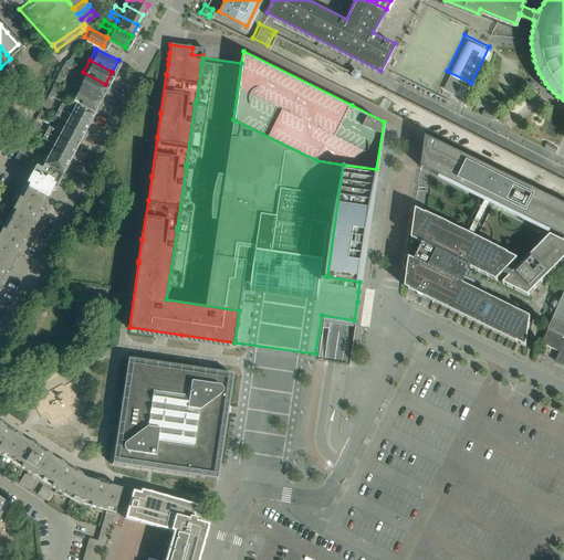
[(98,95),(105,84),(83,72),(76,84),(98,95)]
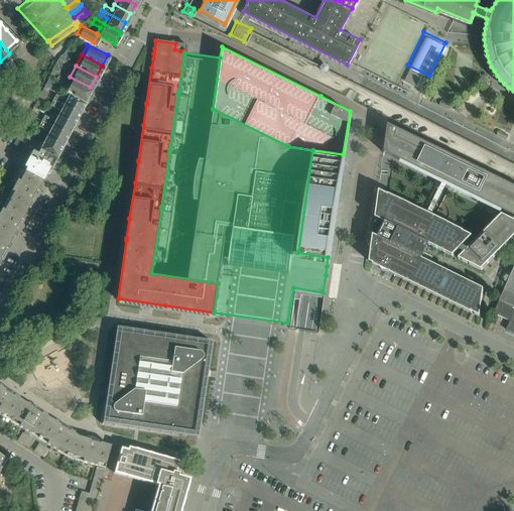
[(91,88),(90,87),(70,77),(63,89),(67,91),(84,100),(91,88)]
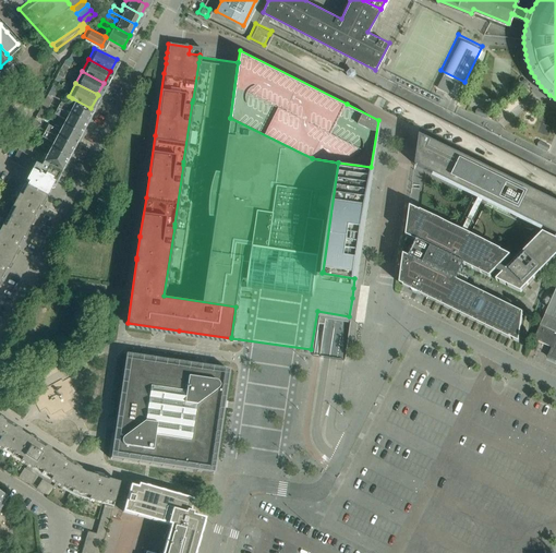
[(91,108),(72,98),(70,104),(58,97),(55,104),(84,120),(91,108)]
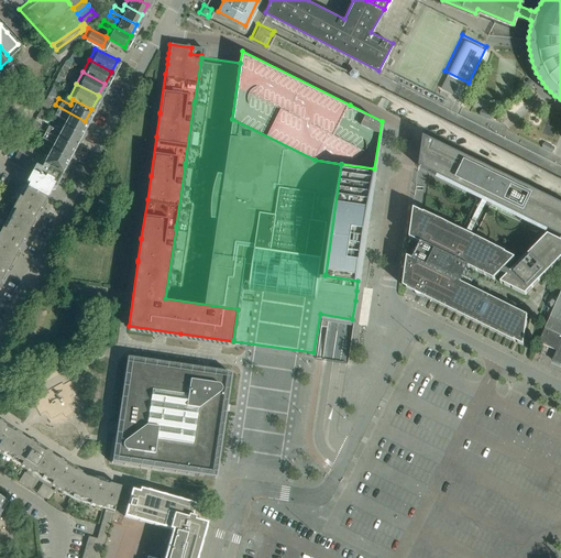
[(79,132),(85,121),(55,105),(53,110),(64,116),(61,122),(79,132)]
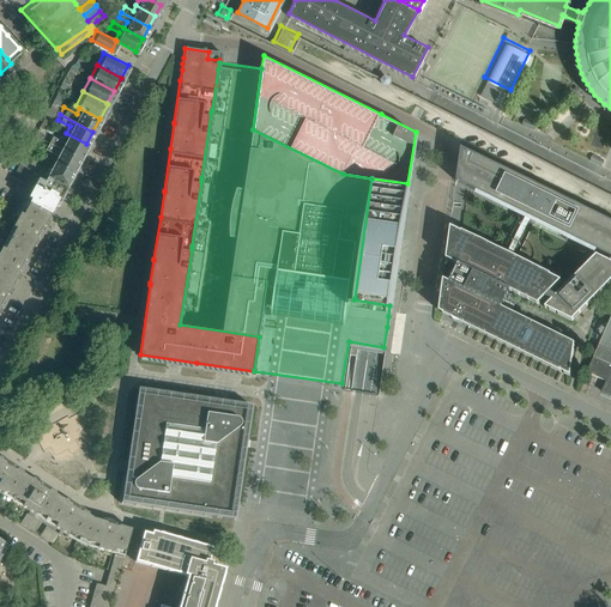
[(86,144),(66,133),(59,129),(56,135),(50,132),(47,139),(79,157),(86,144)]
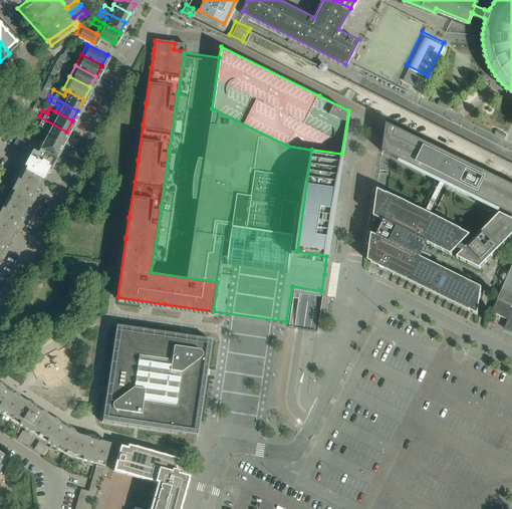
[(60,142),(66,132),(39,116),(36,121),(47,126),(43,133),(60,142)]
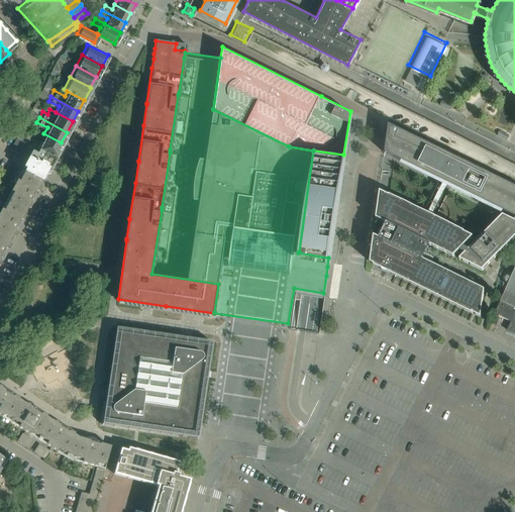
[(514,183),(387,120),(387,122),(383,148),(442,178),(426,211),(378,187),(376,201),(379,202),(378,204),(376,203),(376,204),(377,205),(376,207),(375,207),(374,214),(384,219),(377,233),(372,231),(371,238),(373,239),(371,244),(370,244),(369,252),(369,259),(394,271),(479,313),(481,304),(479,303),(479,301),(481,301),(483,286),(422,256),(429,240),(452,252),(457,246),(464,249),(457,256),(459,256),(460,254),(462,256),(461,257),(467,260),(468,258),(470,260),(469,261),(481,267),(514,230),(514,220),(514,219),(514,183)]
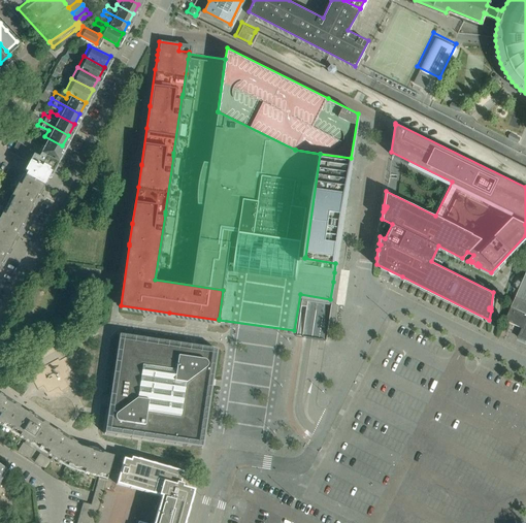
[(56,158),(62,145),(44,136),(38,149),(56,158)]
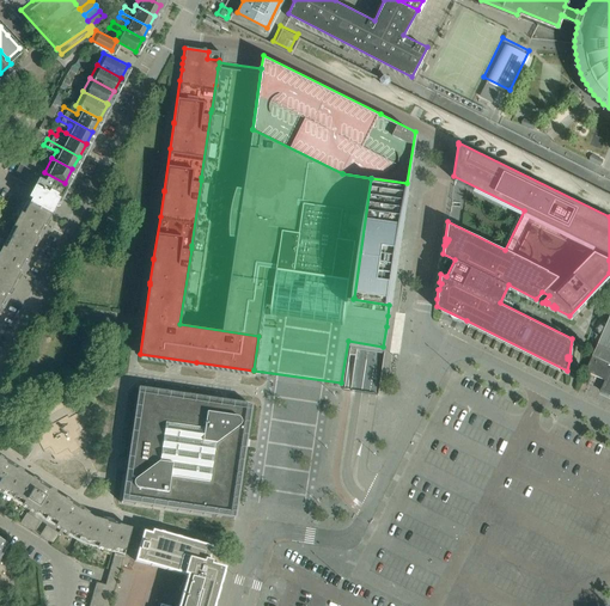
[(20,177),(28,164),(24,163),(18,159),(11,172),(20,177)]
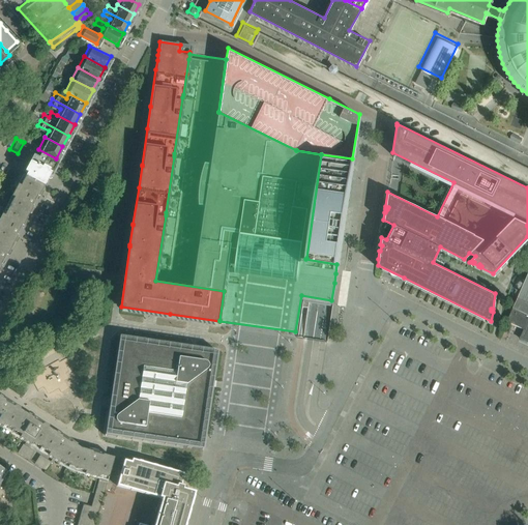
[(46,174),(49,170),(50,171),(56,158),(38,149),(36,153),(31,151),(30,152),(27,158),(24,163),(22,168),(24,170),(23,173),(41,182),(46,174)]
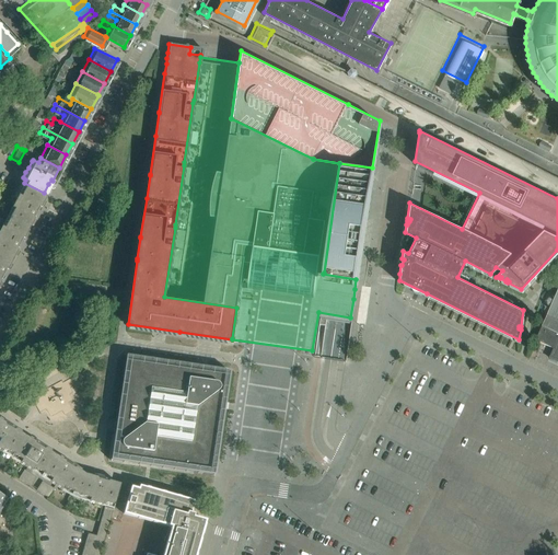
[(356,279),(372,168),(339,163),(324,273),(323,274),(322,284),(355,289),(356,279)]
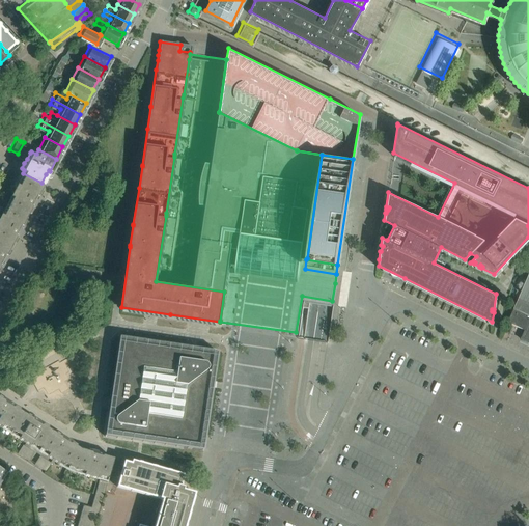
[(29,210),(40,189),(39,188),(42,183),(23,173),(18,183),(16,181),(4,202),(26,213),(28,210),(29,210)]
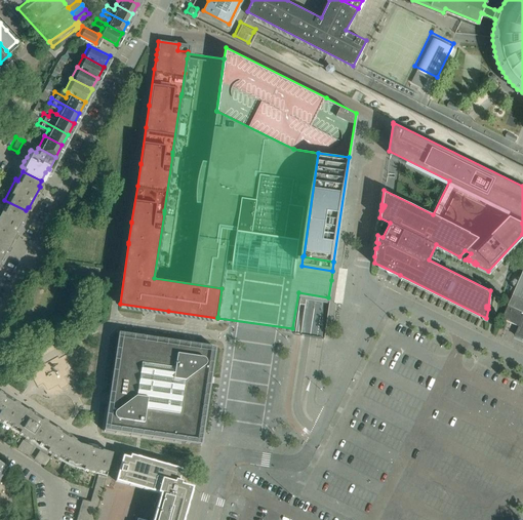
[(13,237),(25,215),(24,214),(26,210),(4,200),(0,207),(0,235),(10,240),(12,236),(13,237)]
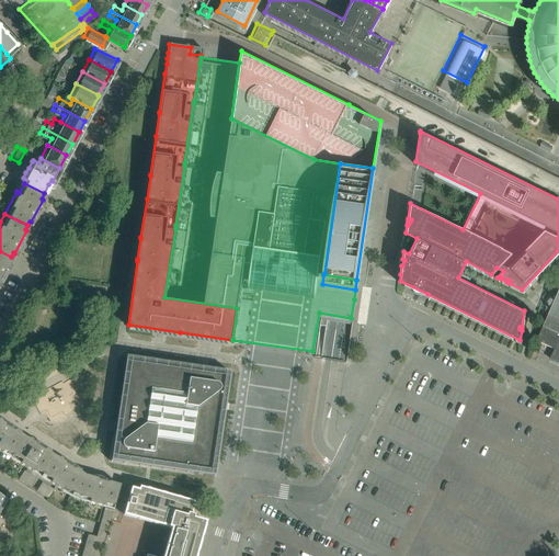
[(0,280),(8,267),(10,262),(9,261),(11,257),(0,251),(0,280)]
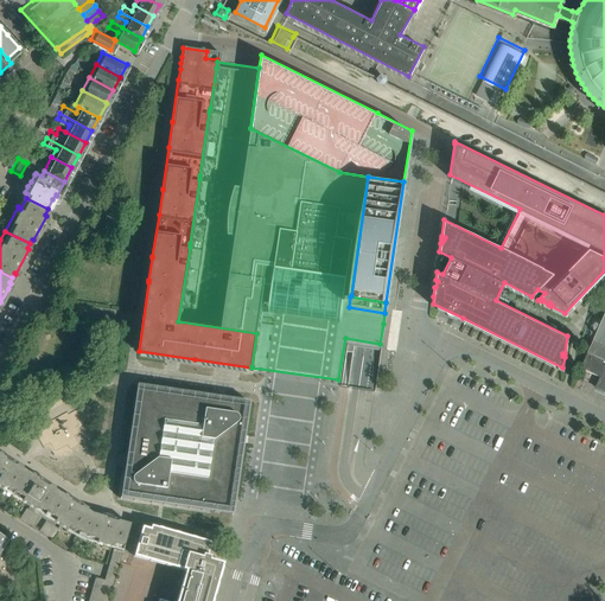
[(604,305),(588,341),(579,364),(593,370),(598,372),(593,383),(604,388),(604,387),(604,305)]
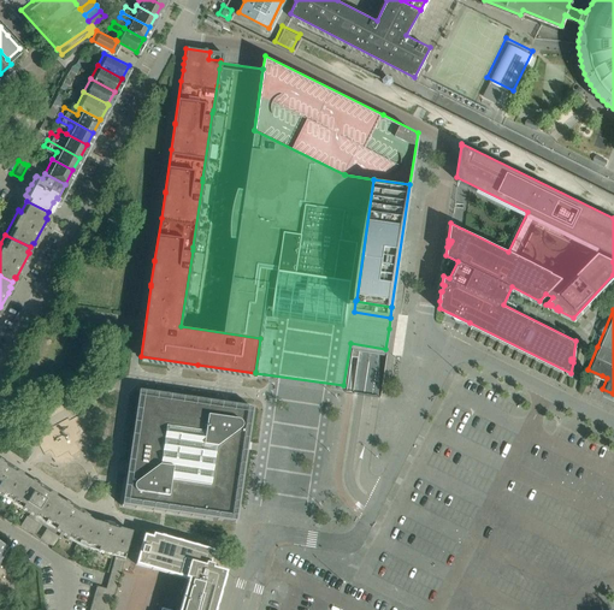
[(251,403),(136,386),(119,501),(234,517),(251,403)]
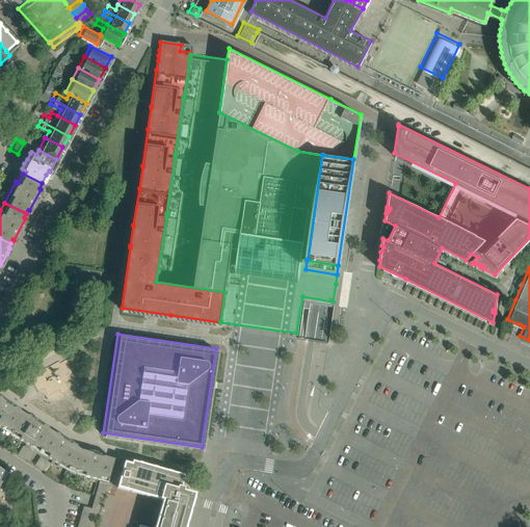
[(18,405),(7,399),(8,398),(3,394),(2,396),(0,394),(0,425),(3,427),(16,406),(17,407),(18,405)]
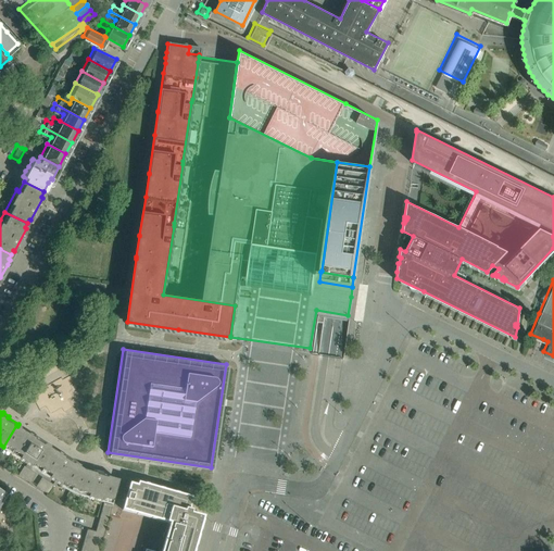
[(38,468),(51,447),(47,445),(48,442),(27,429),(26,430),(17,426),(16,425),(3,447),(38,468)]
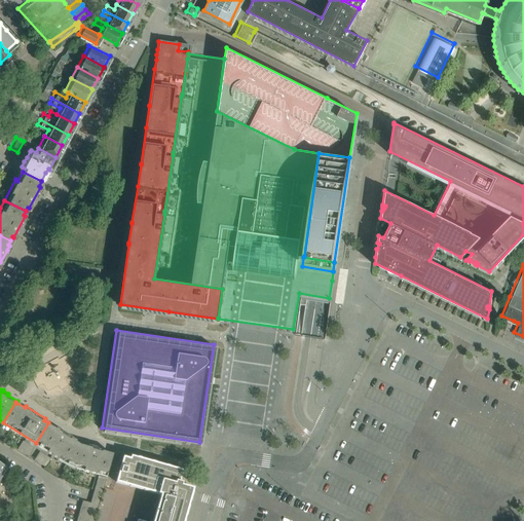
[(67,460),(77,441),(73,438),(74,437),(53,423),(52,425),(48,422),(36,443),(55,455),(58,454),(67,460)]
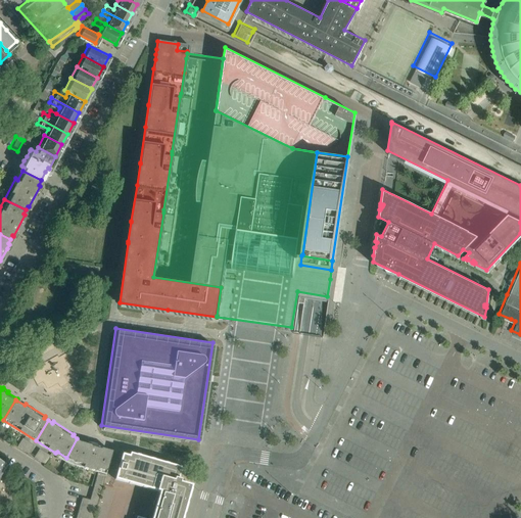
[(27,450),(32,441),(20,434),(15,442),(27,450)]
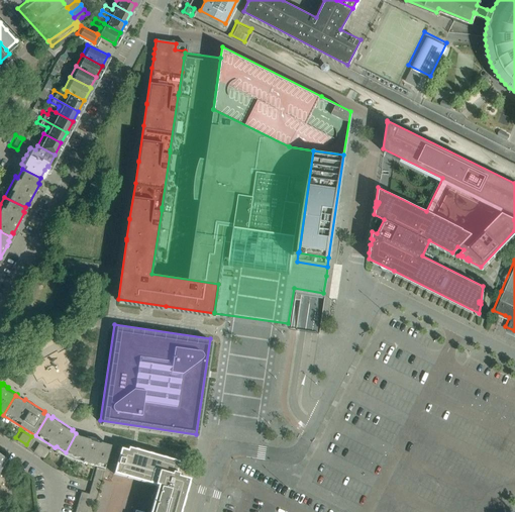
[(88,511),(102,467),(108,442),(104,441),(104,439),(81,432),(81,434),(76,433),(66,452),(80,456),(80,458),(94,463),(87,490),(79,487),(71,511),(88,511)]
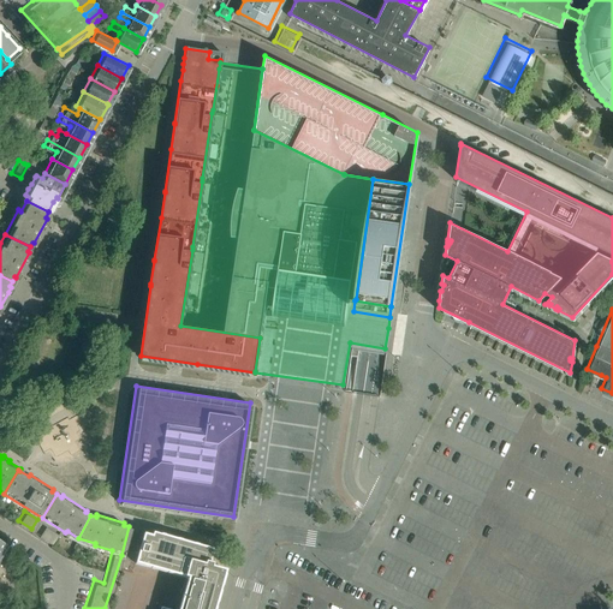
[(52,541),(58,531),(45,523),(37,532),(52,541)]
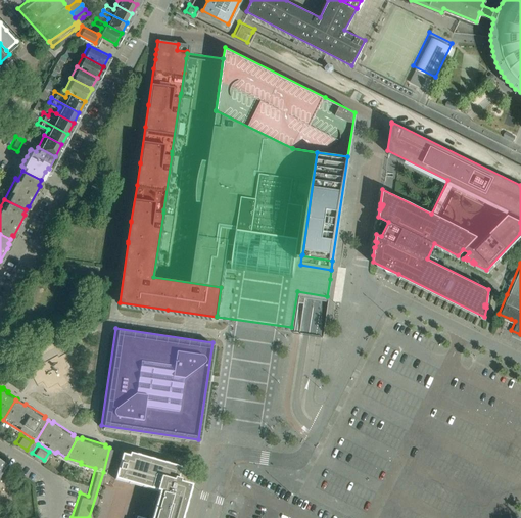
[(179,517),(189,481),(176,478),(180,463),(128,449),(127,452),(120,450),(112,475),(156,487),(149,515),(135,512),(133,517),(179,517)]
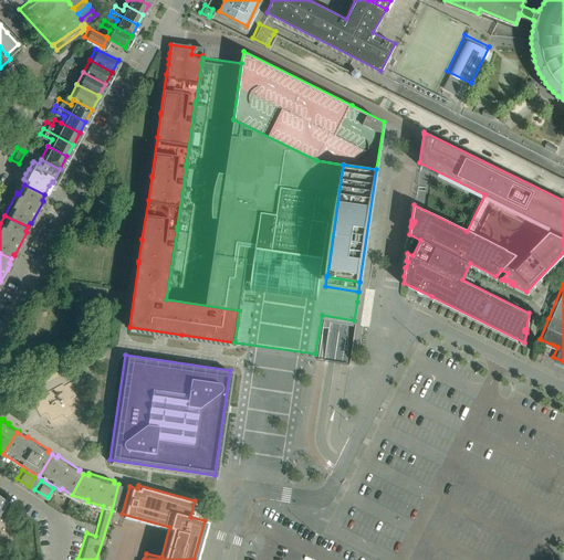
[(511,539),(504,550),(520,558),(525,546),(511,539)]
